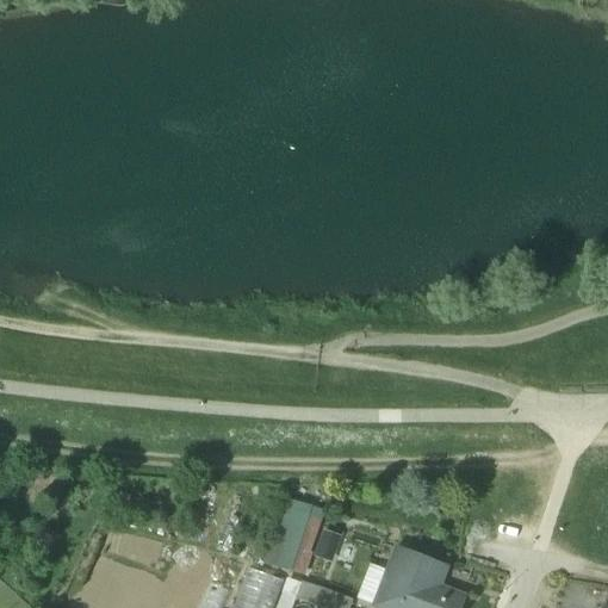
[(326,508),(283,496),(265,562),(308,574),(326,508)]
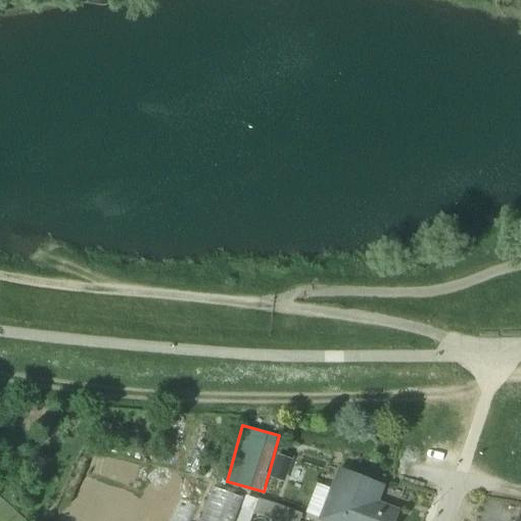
[(287,476),(291,457),(275,453),(271,472),(287,476)]
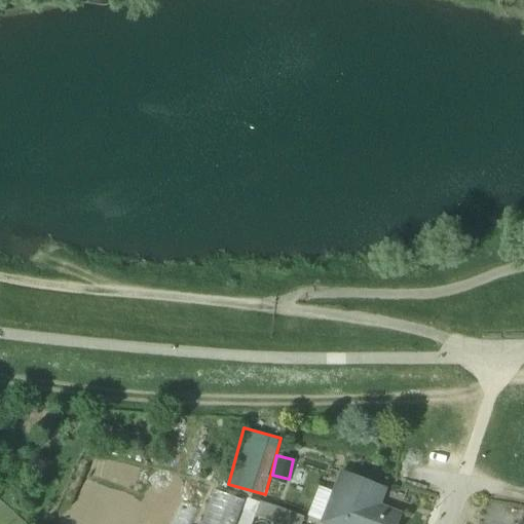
[(397,523),(401,514),(379,506),(385,488),(384,488),(341,472),(339,471),(332,489),(319,484),(307,514),(308,515),(320,519),(320,520),(329,523),(397,523)]
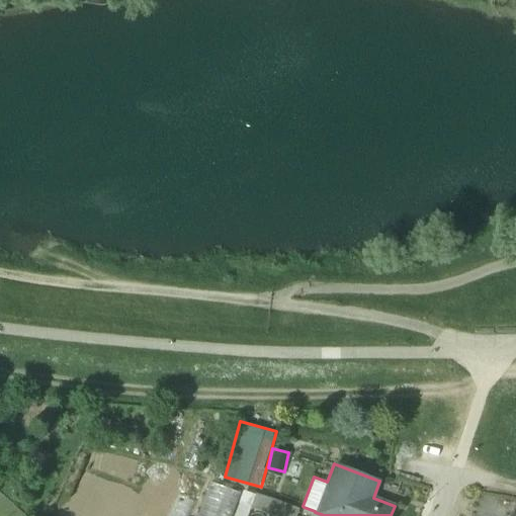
[(211,480),(200,515),(229,515),(232,507),(230,507),(236,487),(211,480)]
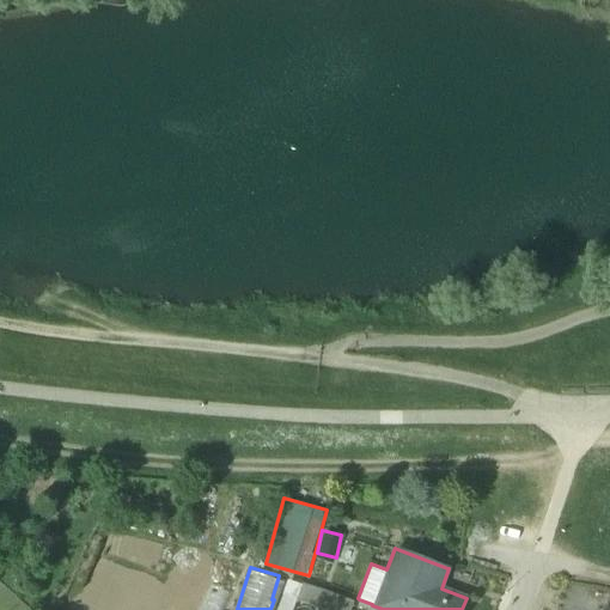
[(292,609),(303,584),(303,583),(290,578),(278,609),(292,609)]
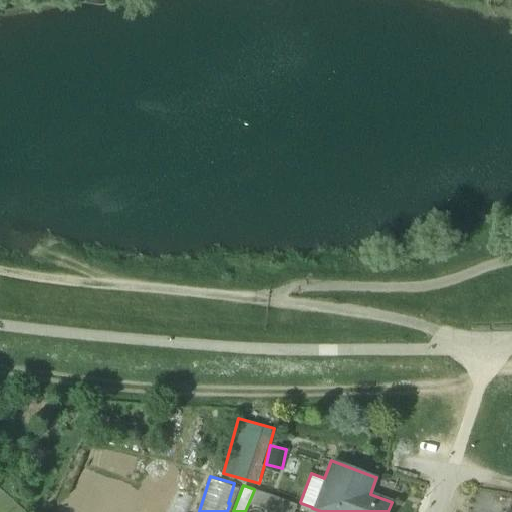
[(295,511),(298,505),(255,489),(249,503),(272,511),(295,511)]
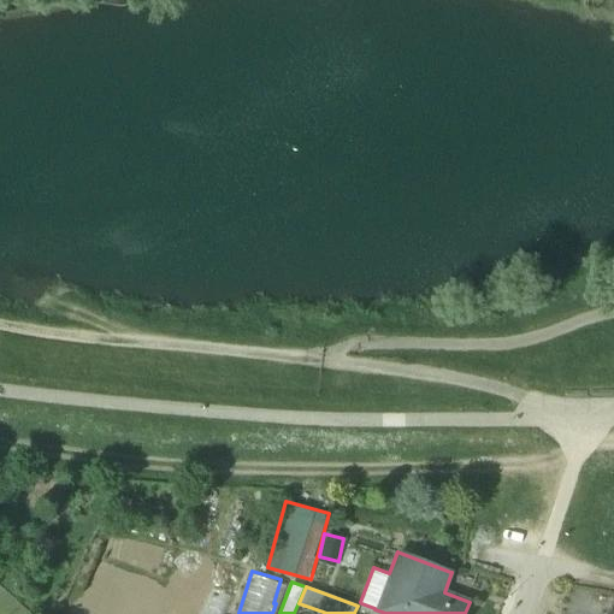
All buildings are outlined.
